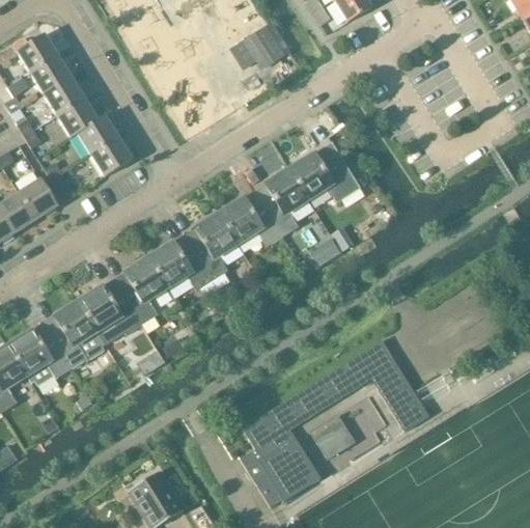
[(306,0),(305,1),(313,12),(323,7),(317,0),(306,0)]
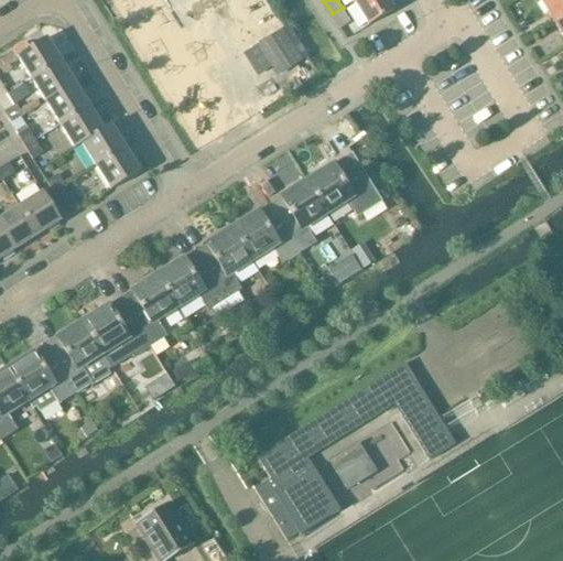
[(354,0),(353,1),(368,24),(392,9),(387,0),(354,0)]
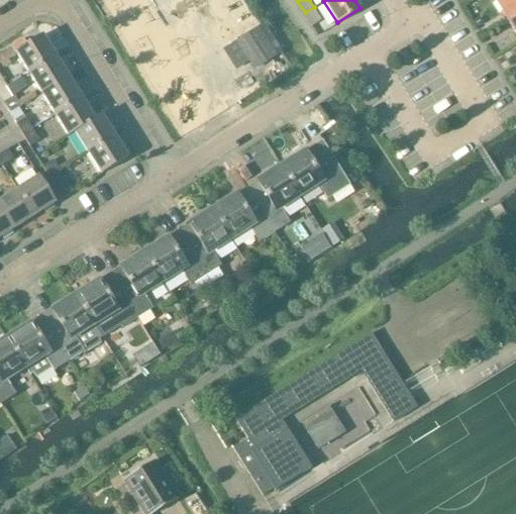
[(497,0),(508,18),(515,13),(515,0),(497,0)]
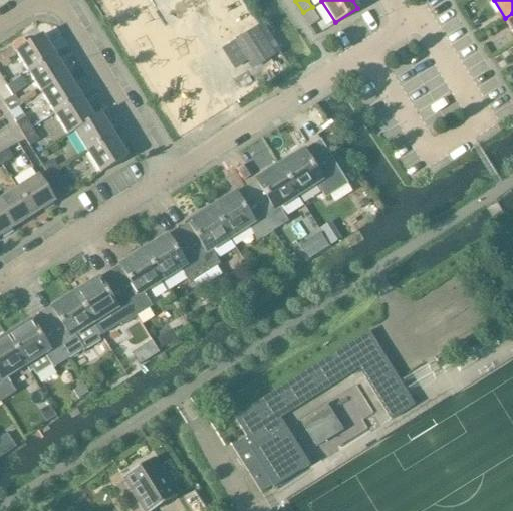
[(312,7),(303,12),(310,24),(319,19),(312,7)]
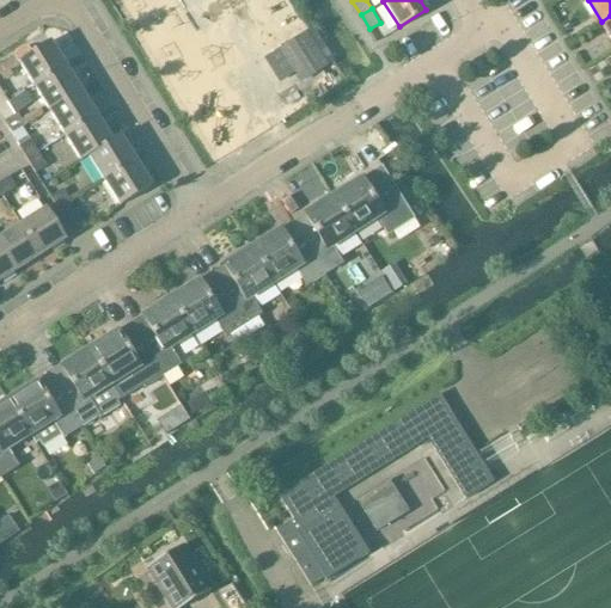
[(325,63),(305,30),(280,45),(300,79),(325,63)]
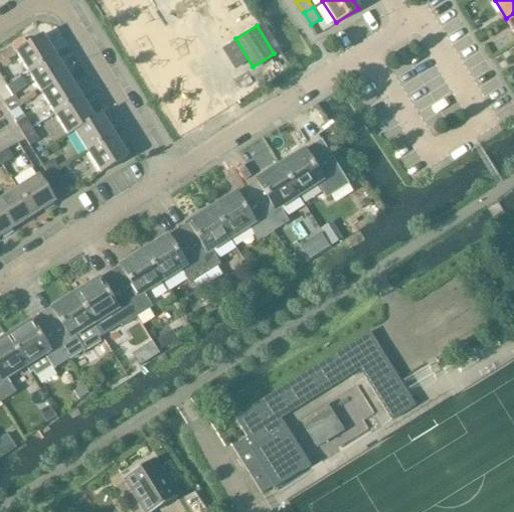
[(14,50),(27,71),(54,54),(41,33),(26,42),(14,50)]
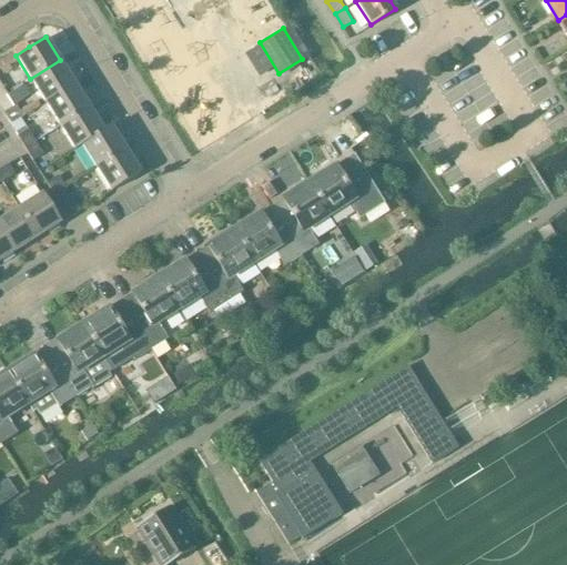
[(24,40),(0,56),(0,69),(2,73),(11,68),(7,61),(16,56),(29,47),(24,40)]
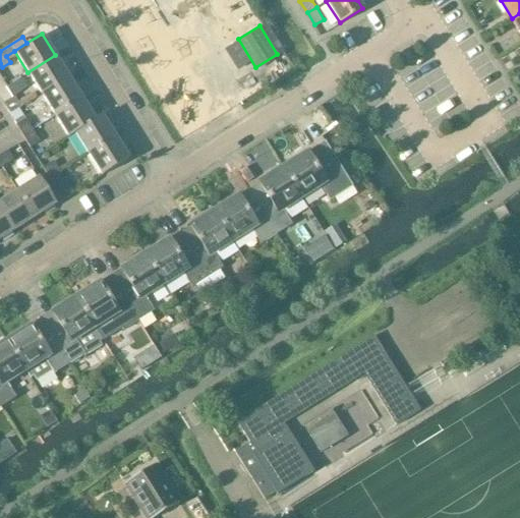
[(55,55),(27,72),(41,93),(68,75),(55,55)]
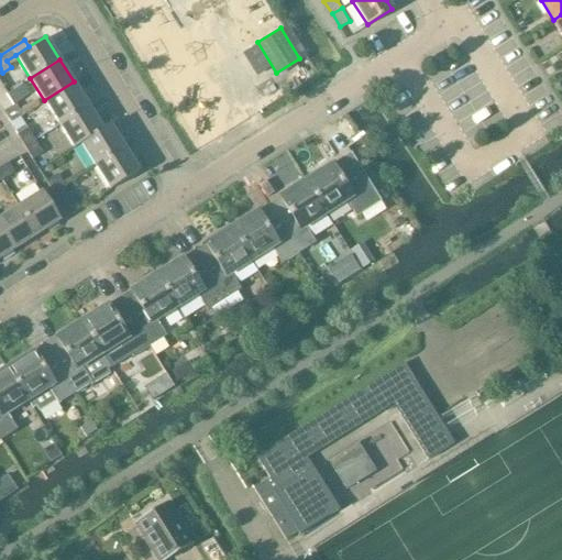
[(74,81),(44,100),(58,122),(87,105),(74,81)]
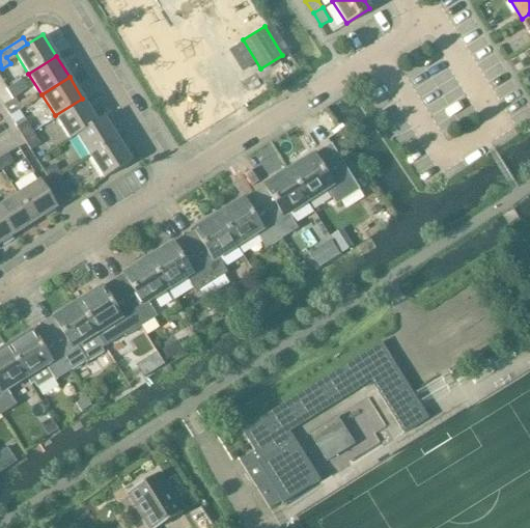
[(7,86),(0,90),(0,98),(3,103),(15,96),(7,86)]
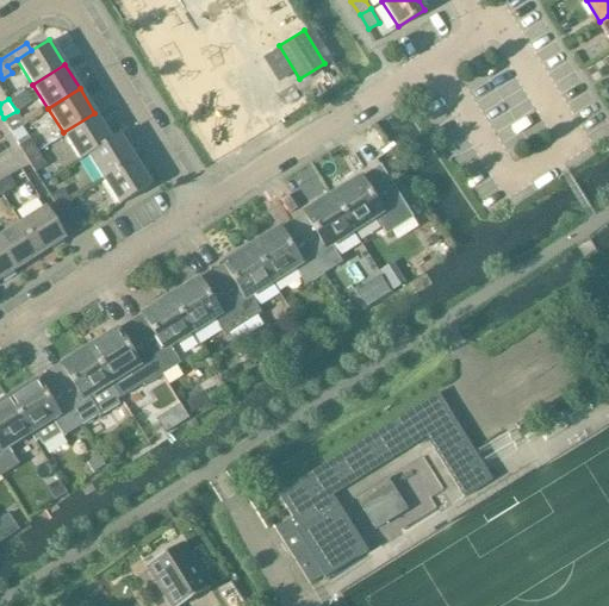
[(92,151),(110,138),(94,113),(63,132),(80,160),(92,151)]
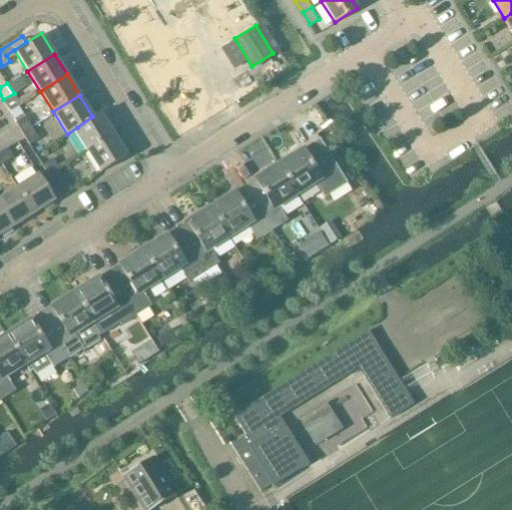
[(99,111),(92,116),(77,127),(89,147),(112,133),(99,111)]
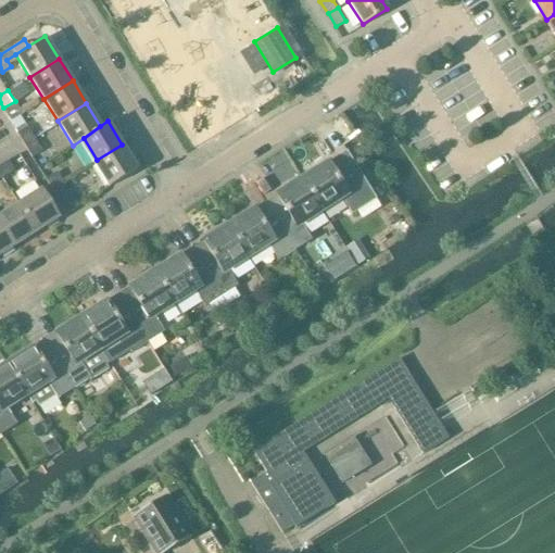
[(17,130),(25,142),(35,137),(27,125),(17,130)]
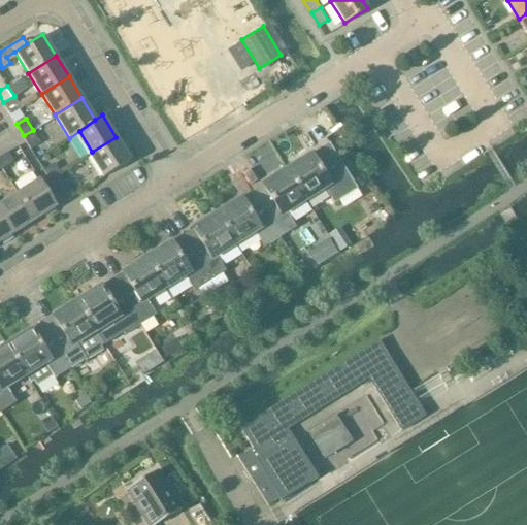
[(33,130),(24,135),(31,146),(40,140),(33,130)]
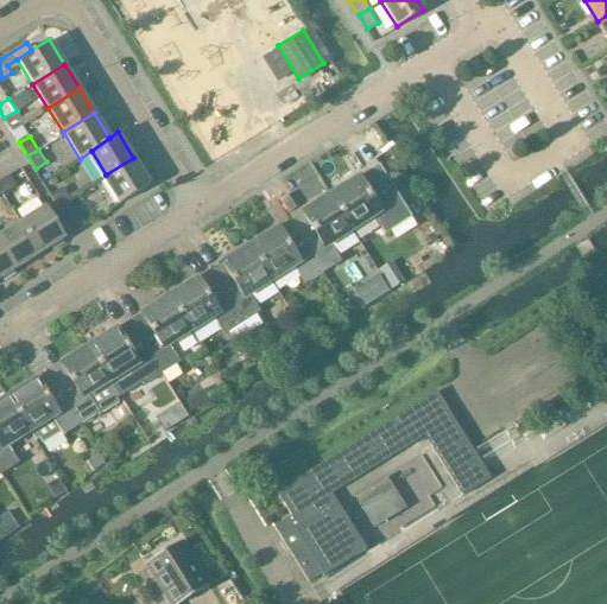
[(133,158),(106,175),(122,199),(150,183),(133,158)]
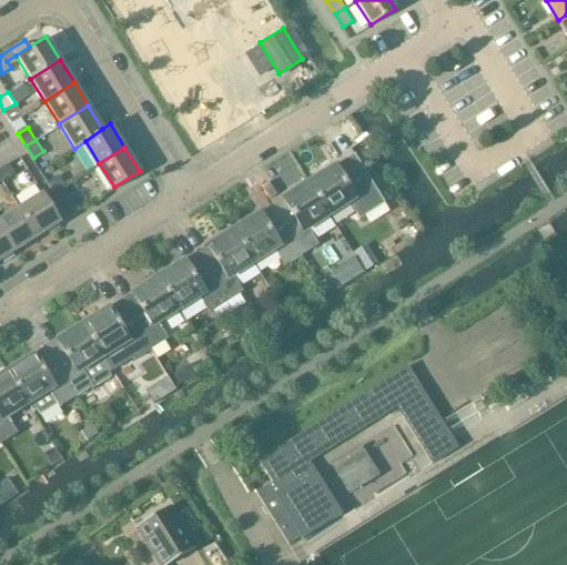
[(307,180),(328,214),(350,201),(360,218),(385,202),(358,160),(340,172),(334,164),(307,180)]
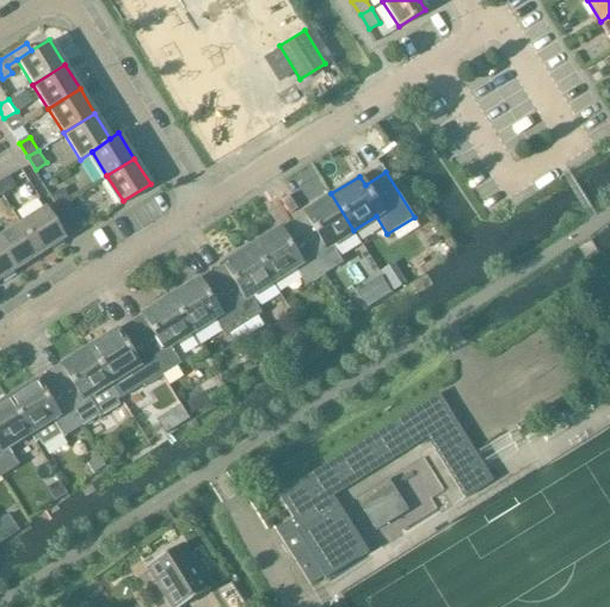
[(10,174),(0,179),(0,187),(2,192),(16,184),(10,174)]
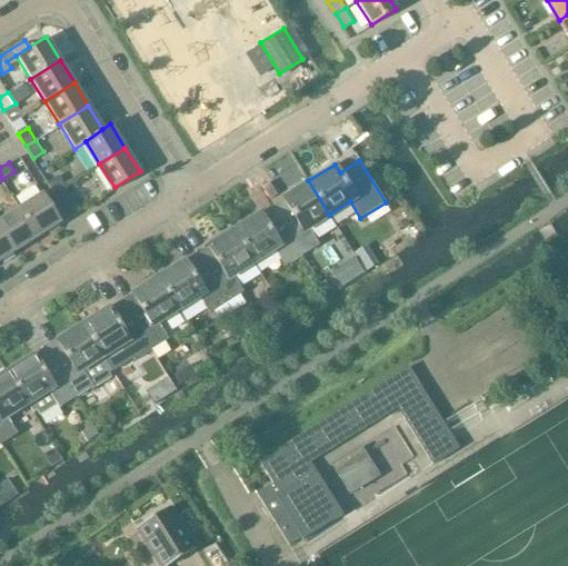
[(59,174),(48,181),(55,192),(66,185),(59,174)]
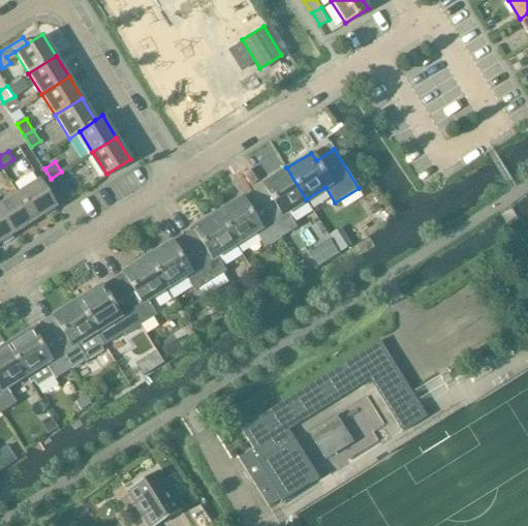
[(268,191),(257,197),(281,236),(297,226),(287,211),(306,199),(286,167),(262,183),(268,191)]
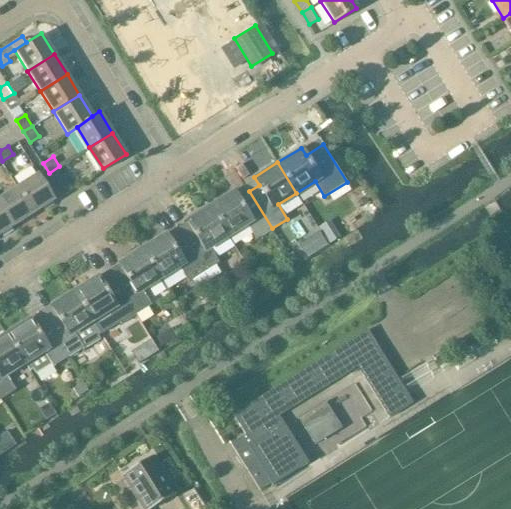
[(59,166),(49,173),(62,193),(72,187),(59,166)]
